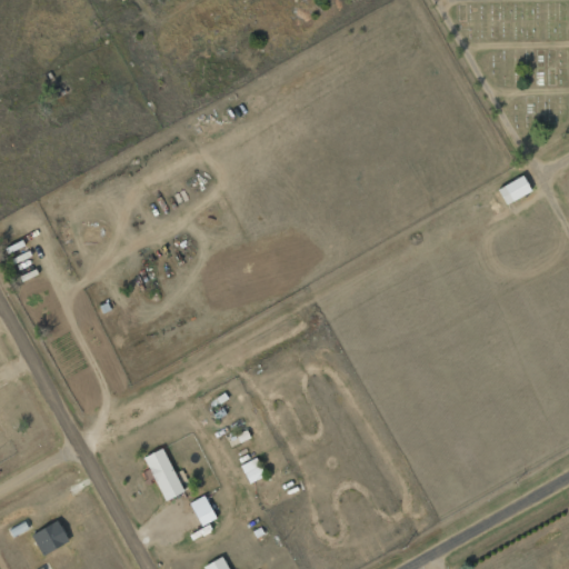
[(506,203),(530,192),(522,176),(497,188),(506,203)]
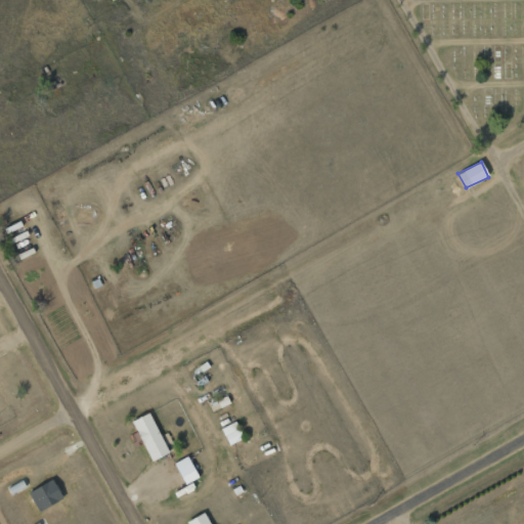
[(132,420),(151,461),(169,452),(149,411),(132,420)]
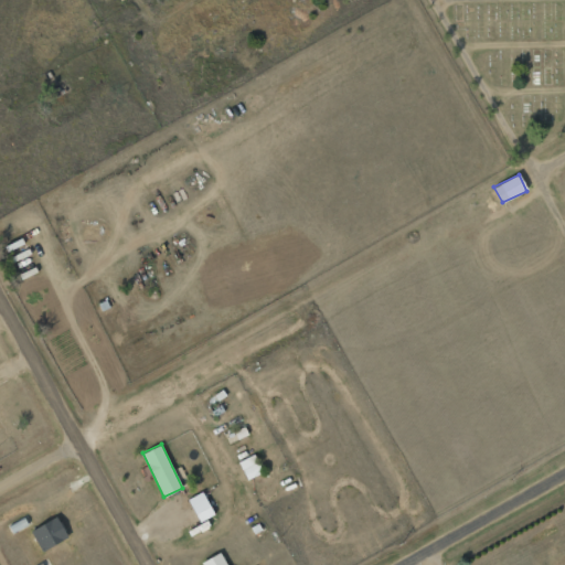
[(247,479),(263,471),(254,454),(238,460),(247,479)]
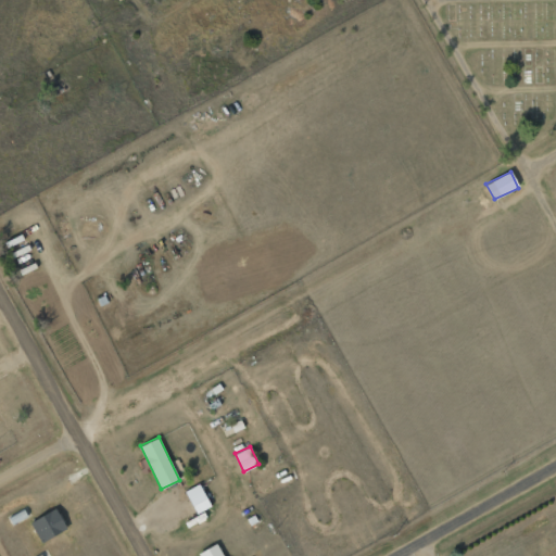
[(210,507),(201,483),(186,489),(194,513),(210,507)]
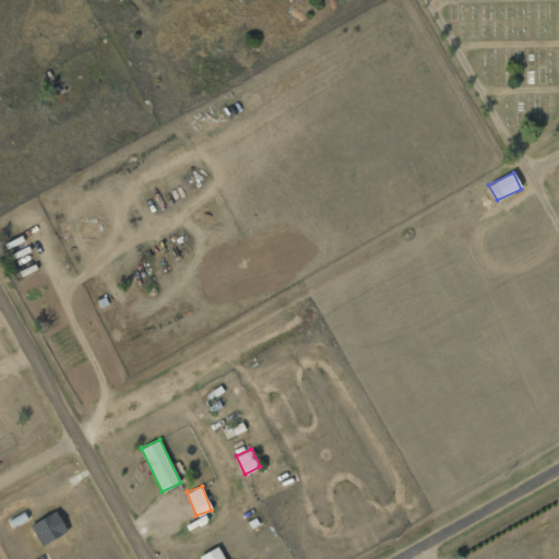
[(30,524),(40,545),(67,531),(56,510),(30,524)]
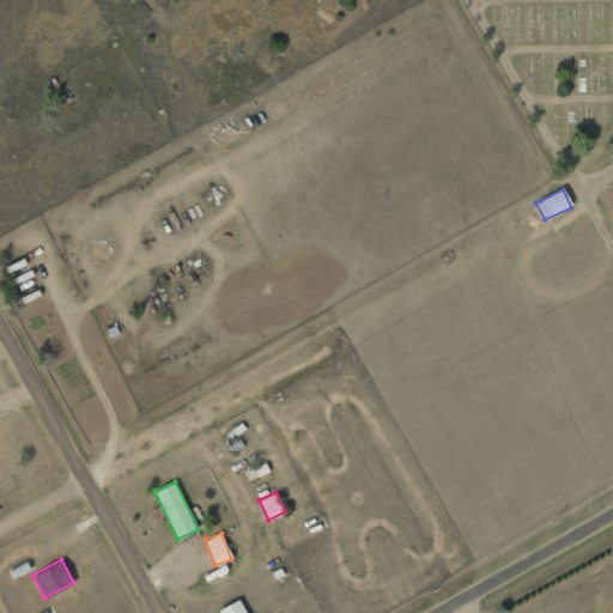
[(246,612),(238,598),(218,610),(219,612),(246,612)]
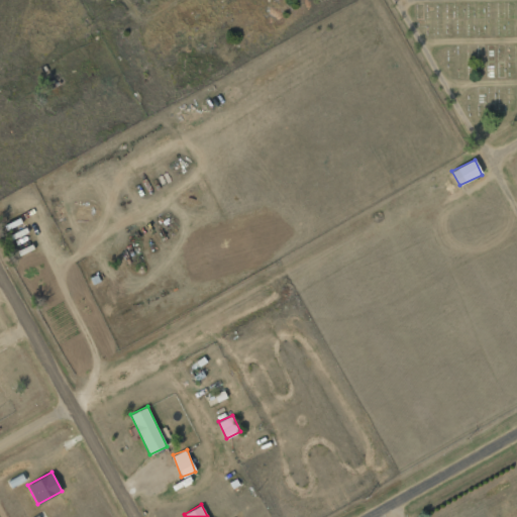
All buildings are outlined.
